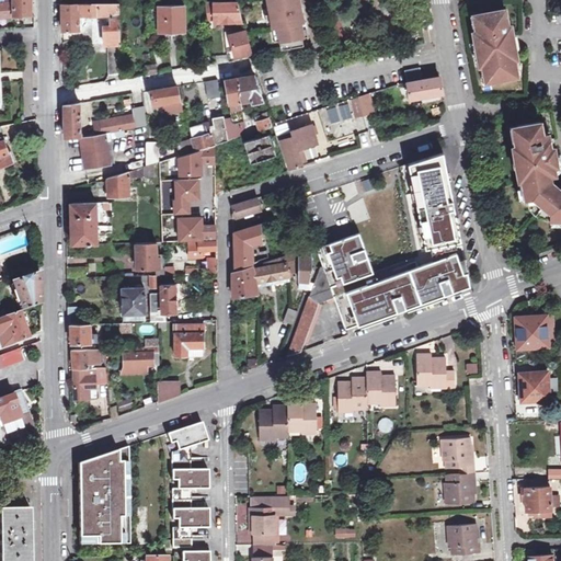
[(0,0),(0,15),(31,15),(31,0),(0,0)]
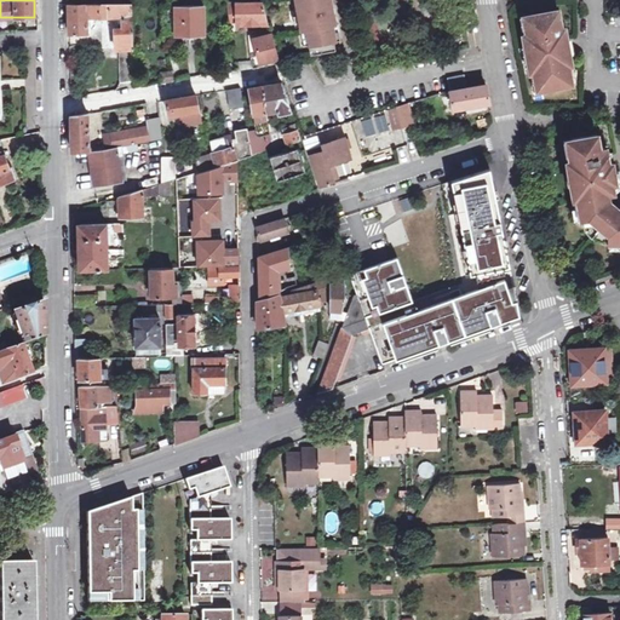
[(296,0),(298,12),(302,12),(304,29),(299,30),(303,49),(308,47),(309,53),(333,50),(332,41),(338,40),(333,15),(331,0),(296,0)]
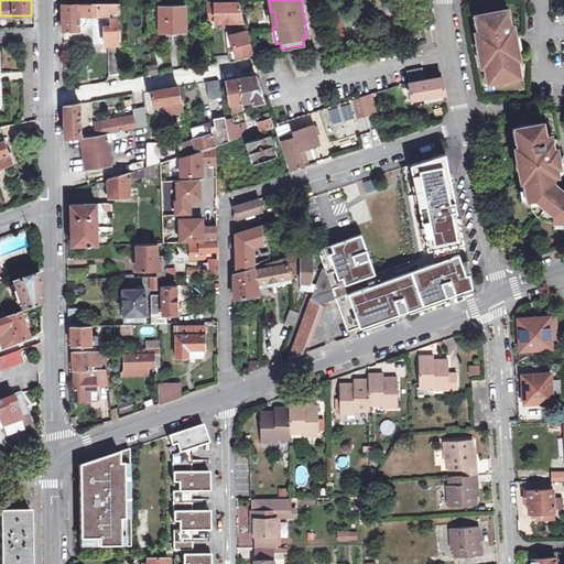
[(237,1),(205,1),(208,19),(214,19),(214,21),(243,20),(237,1)]
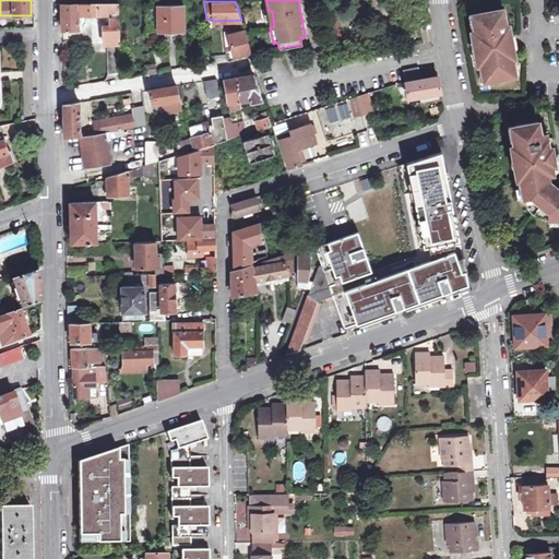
[(120,72),(119,2),(62,2),(62,31),(78,31),(78,16),(111,16),(111,25),(104,25),(104,39),(100,39),(100,38),(86,38),(86,48),(104,49),(104,45),(108,45),(108,74),(120,72)]
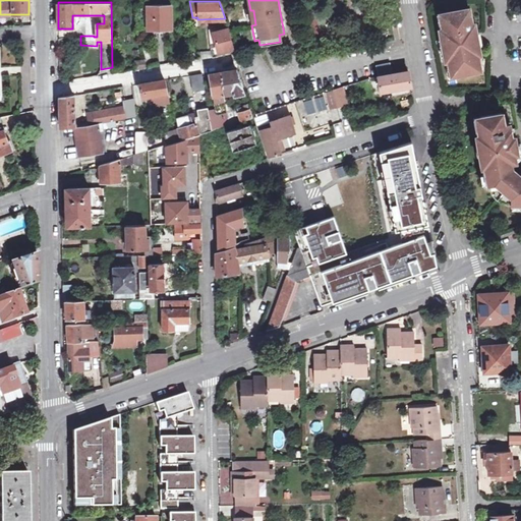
[(137,29),(173,29),(173,5),(136,5),(137,29)]
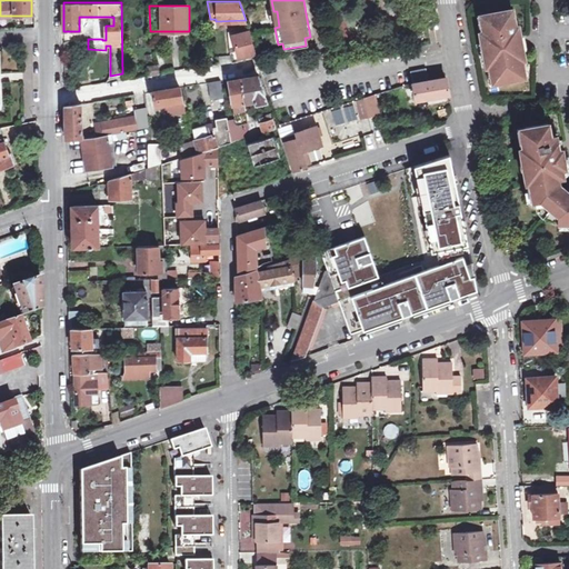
[(527,78),(523,61),(527,60),(522,39),(521,28),(518,28),(515,11),(485,16),(486,22),(482,22),(485,33),(481,35),(487,68),(490,67),(492,78),(496,77),(497,82),(527,78)]
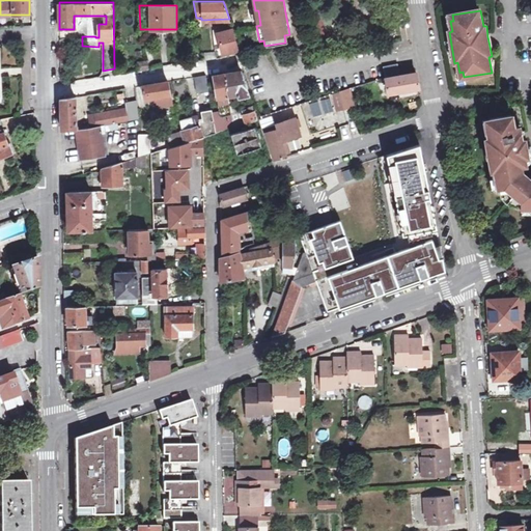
[(230,30),(215,34),(220,55),(236,51),(230,30)]
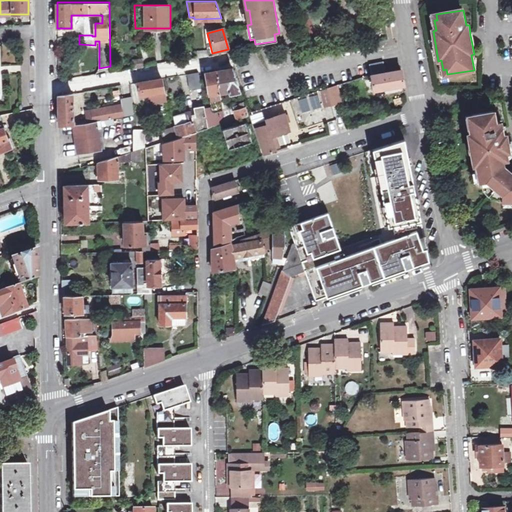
[(143,66),(142,59),(132,60),(133,68),(143,66)]
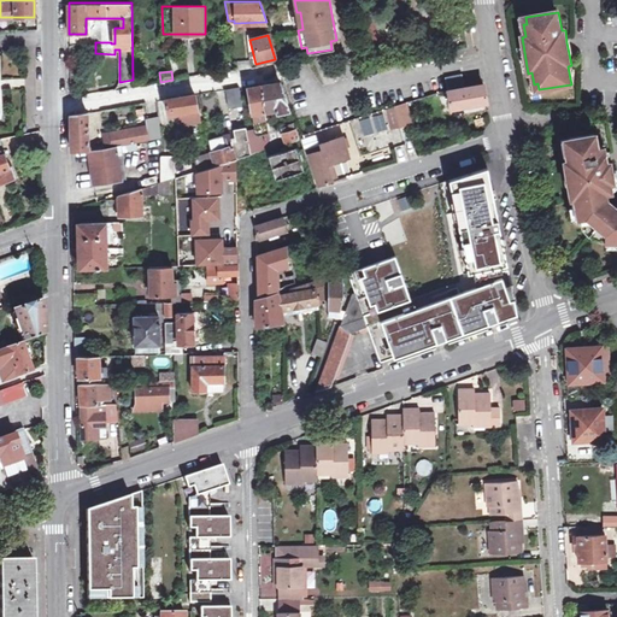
[(459,75),(444,78),(446,88),(462,83),(459,75)]
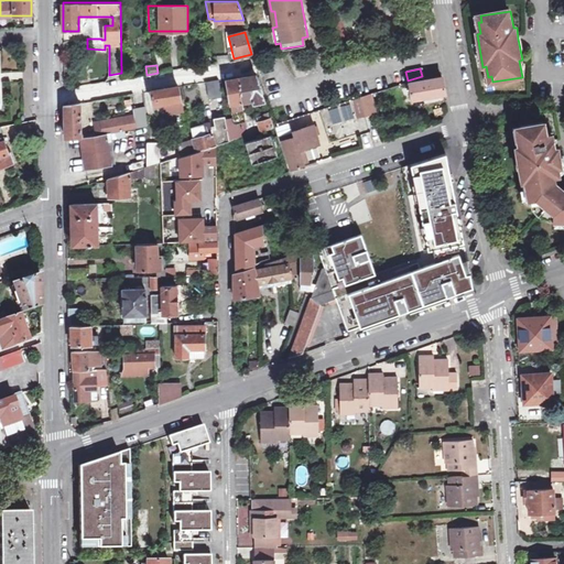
[(177,144),(181,155),(255,133),(252,121),(246,122),(242,102),(252,101),(252,104),(263,101),(256,76),(227,80),(231,105),(234,105),(236,118),(226,120),(225,118),(215,120),(217,129),(206,131),(206,132),(194,134),(195,139),(177,144)]
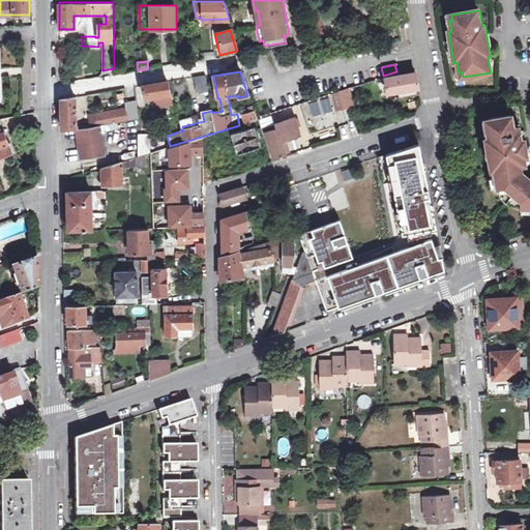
[(417,88),(414,71),(384,77),(387,93),(417,88)]
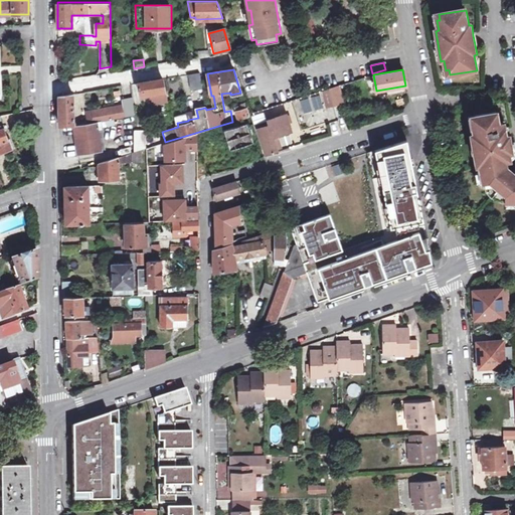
[(191,90),(202,88),(199,73),(188,74),(191,90)]
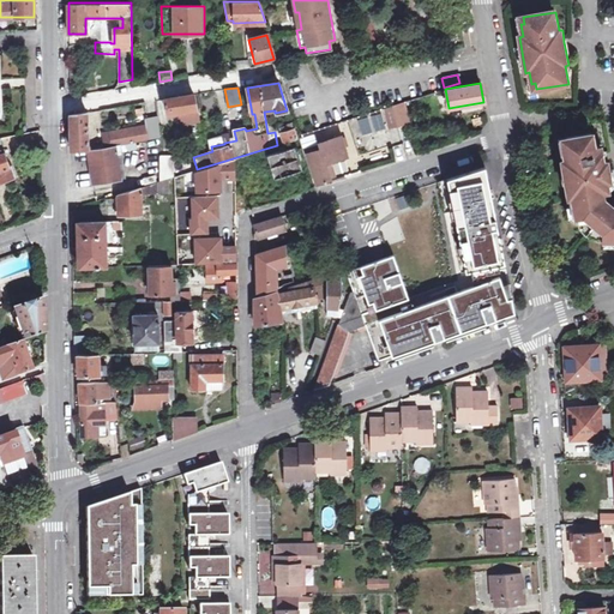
[(167,114),(197,109),(194,94),(164,98),(167,114)]
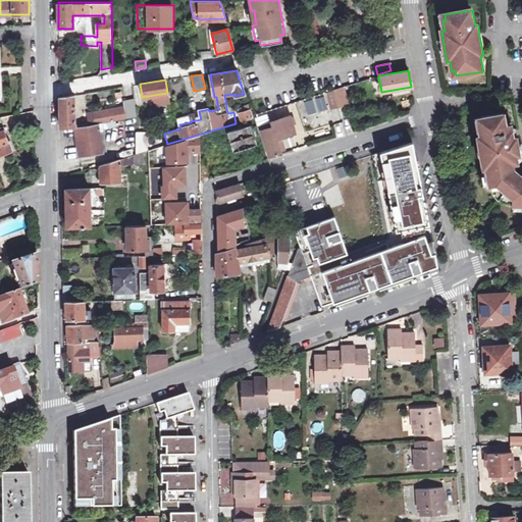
[(338,88),(324,92),(329,107),(344,103),(338,88)]
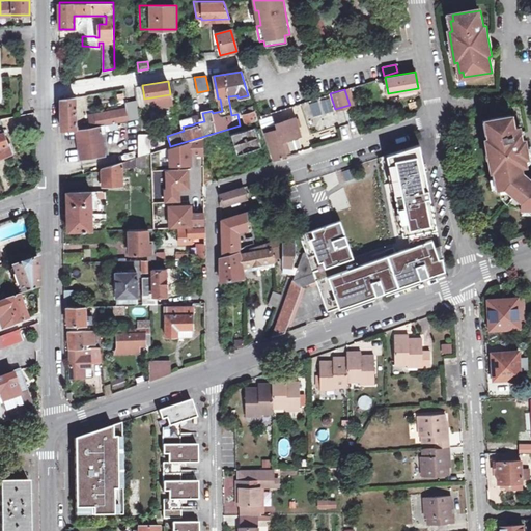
[(61,130),(76,130),(76,96),(68,98),(61,99),(61,130)]
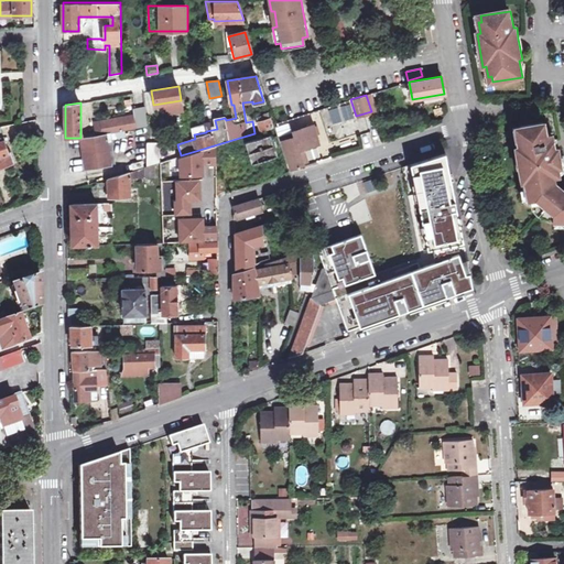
[(354,119),(351,105),(328,108),(329,121),(354,119)]
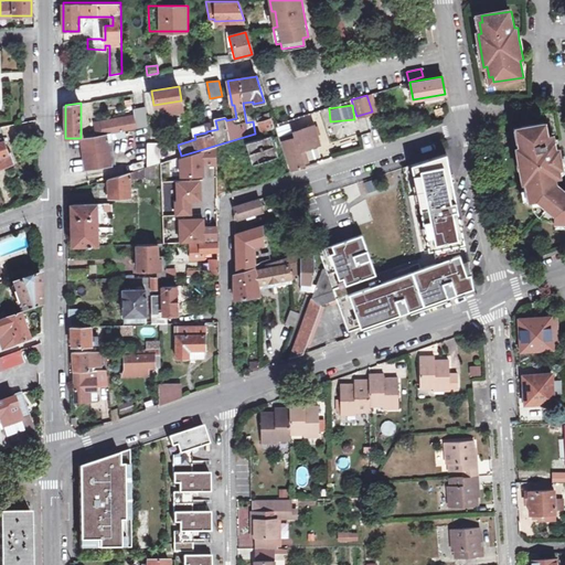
[(96,128),(97,136),(106,134),(110,134),(146,128),(145,106),(132,108),(132,116),(102,121),(103,128),(96,128)]
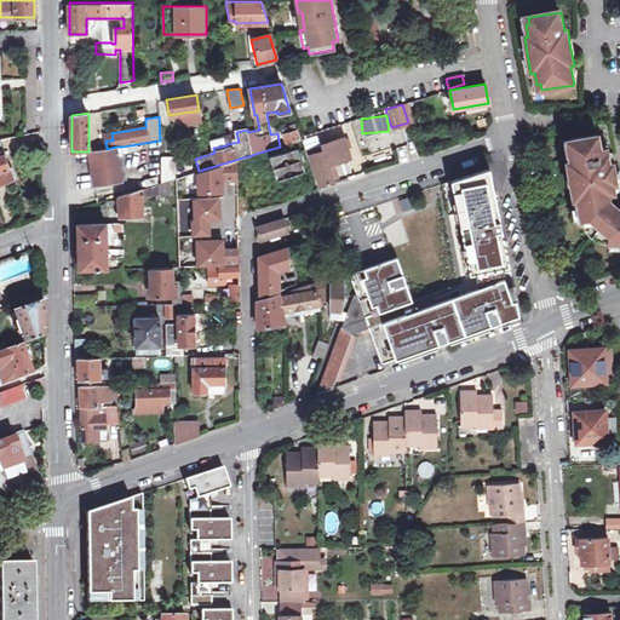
[(286,145),(302,139),(298,128),(282,135),(286,145)]
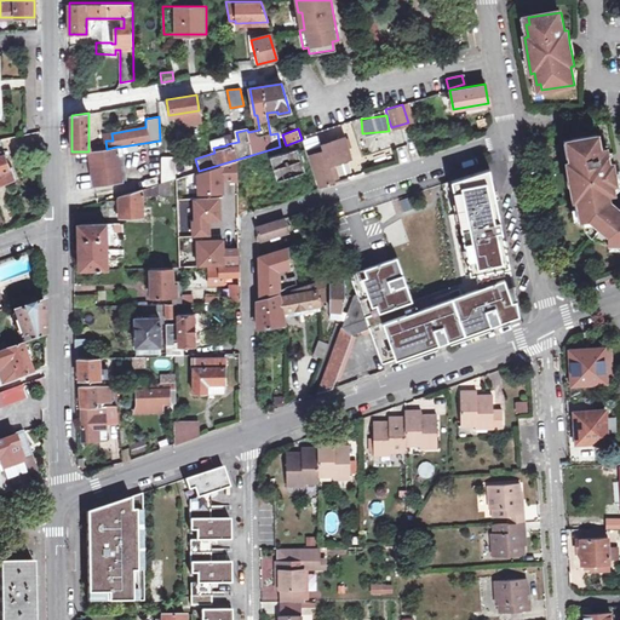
[(391,132),(366,135),(367,150),(394,147),(391,132)]
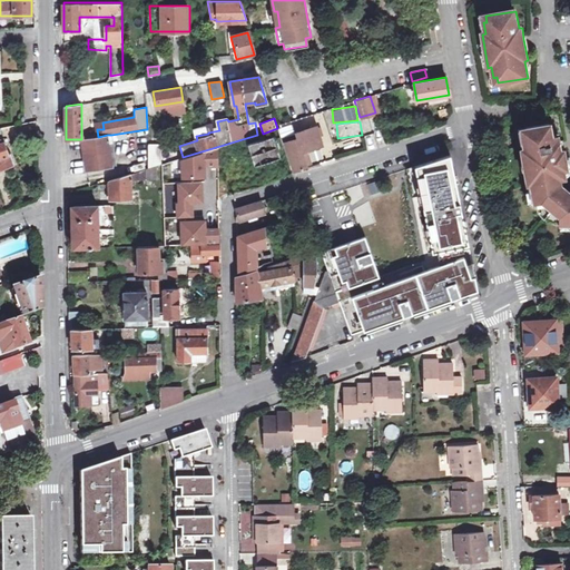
[(539,204),(566,185),(563,180),(569,179),(569,158),(568,148),(564,149),(563,141),(559,143),(558,136),(553,137),(551,124),(527,128),(528,135),(524,137),(526,148),(522,148),(524,158),(528,160),(530,172),(528,175),(529,184),(533,184),(539,204)]
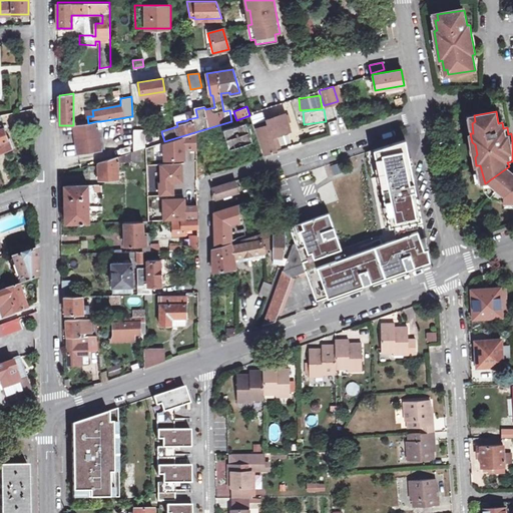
[(277,150),(276,146),(279,145),(275,134),(287,130),(282,114),(266,119),(268,125),(255,129),(265,154),(277,150)]
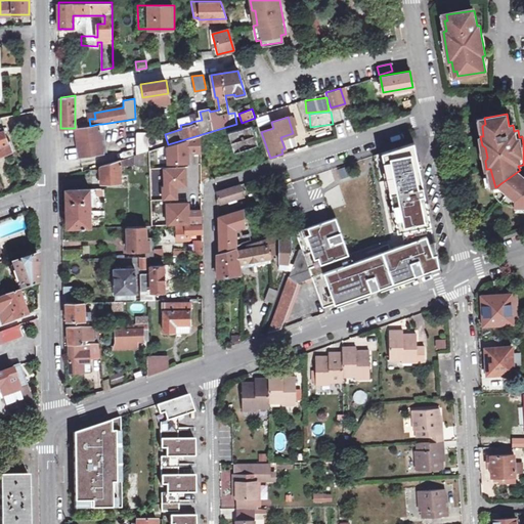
[(0,118),(0,155),(11,151),(4,130),(2,118),(0,118)]
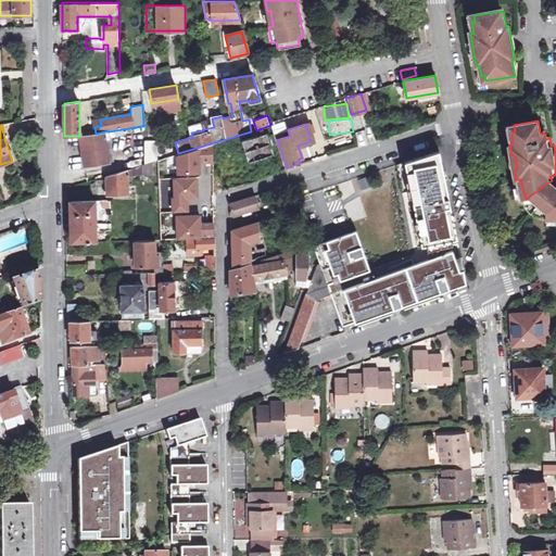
[(96,134),(79,136),(85,166),(109,162),(104,131),(96,134)]
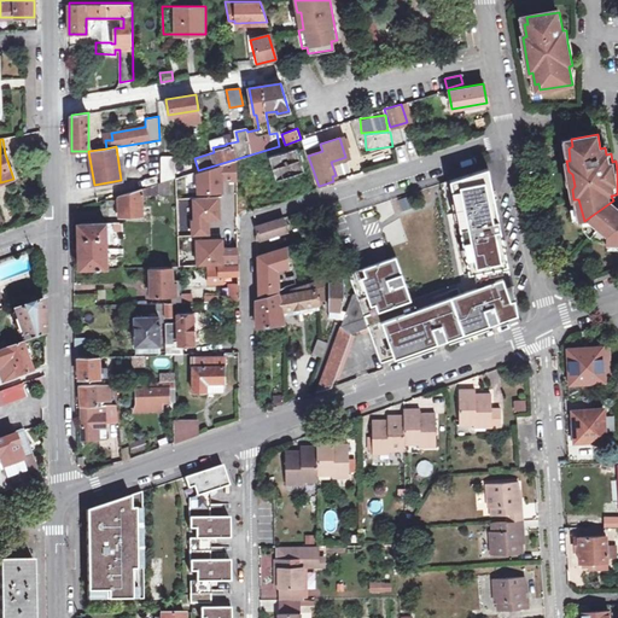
[(275,179),(304,169),(297,147),(269,156),(275,179)]
